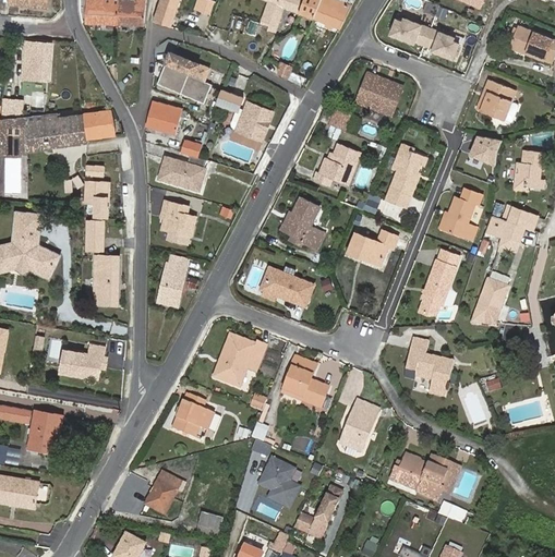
[(85,0),(84,23),(116,25),(116,0),(85,0)]
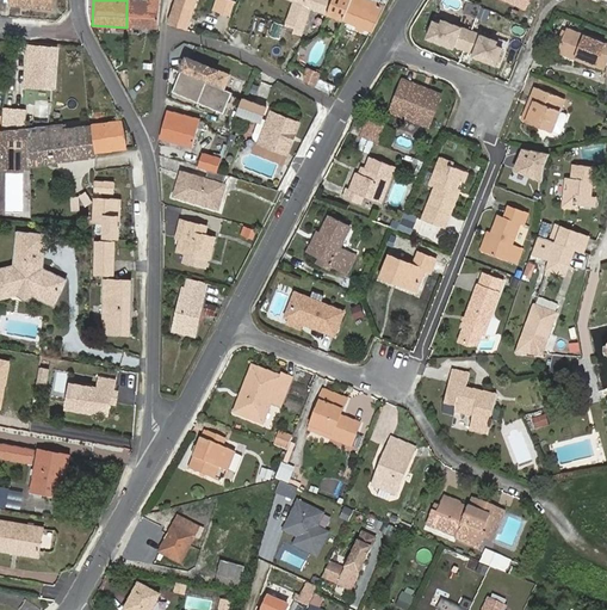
[(127,0),(127,28),(158,29),(159,0),(127,0)]
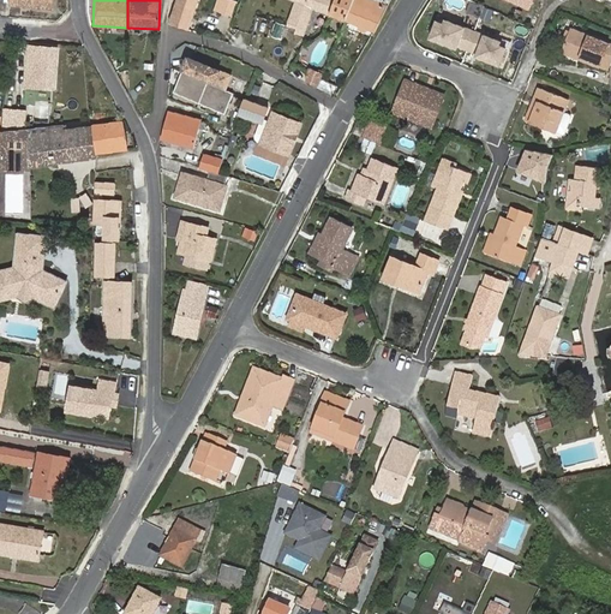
[(175,0),(168,24),(186,30),(196,0),(175,0)]
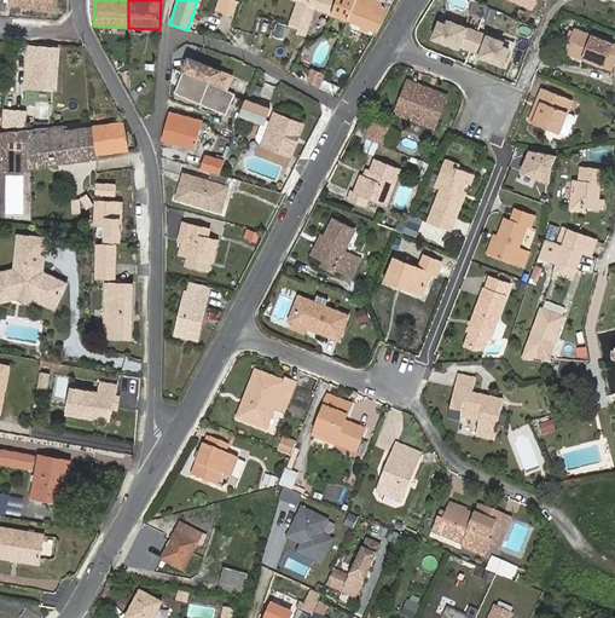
[(237,1),(235,0),(222,0),(219,12),(232,16),(237,1)]
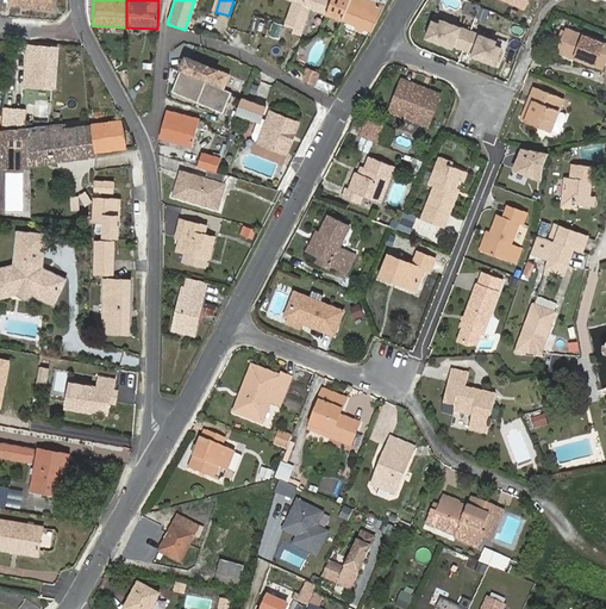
[(307,8),(324,14),(330,2),(330,0),(293,0),(293,4),(282,24),(298,30),(307,8)]
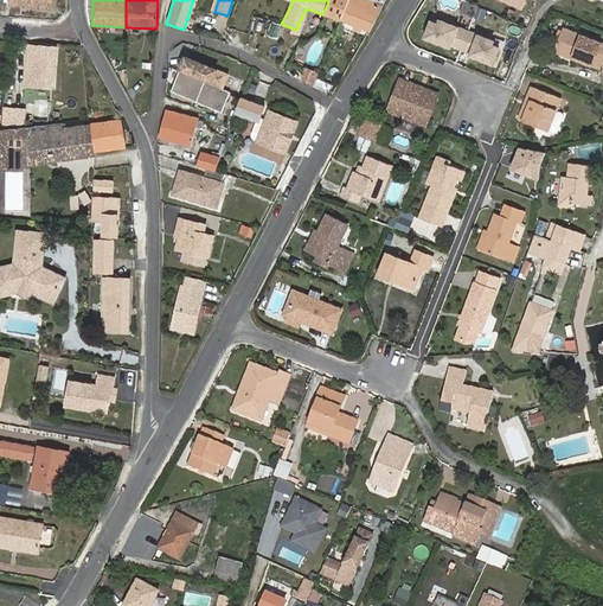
[(338,21),(346,0),(328,0),(328,2),(322,14),(338,21)]
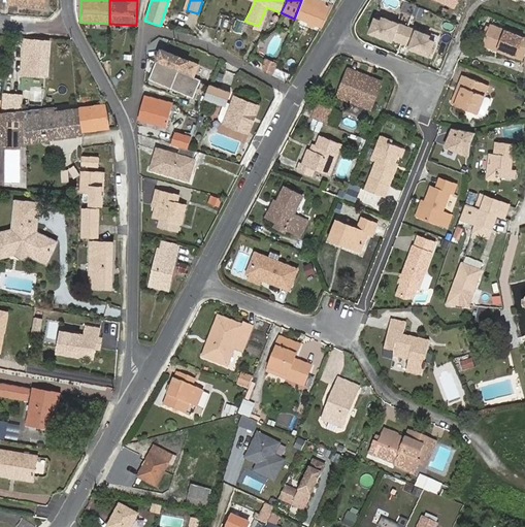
[(319,28),(331,6),(325,4),(313,0),(301,0),(294,19),(319,28)]
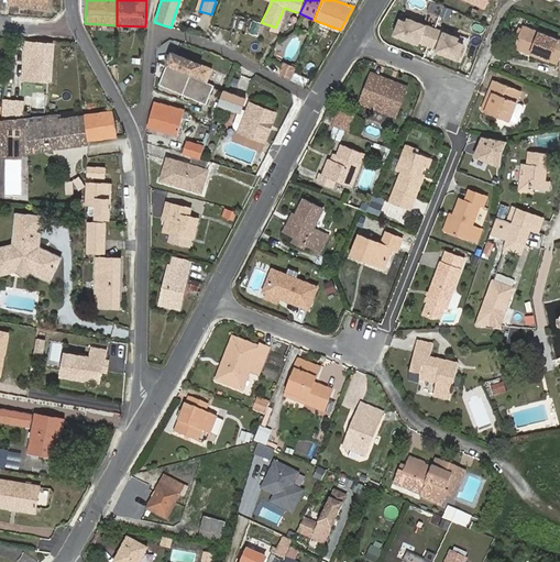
[(233,14),(227,30),(240,35),(246,20),(233,14)]
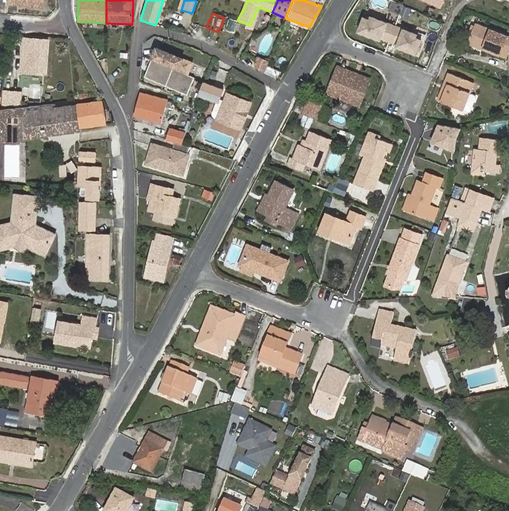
[(415,33),(366,14),(365,18),(359,16),(353,32),(377,41),(377,39),(393,45),(392,47),(413,55),(419,40),(413,37),(415,33)]
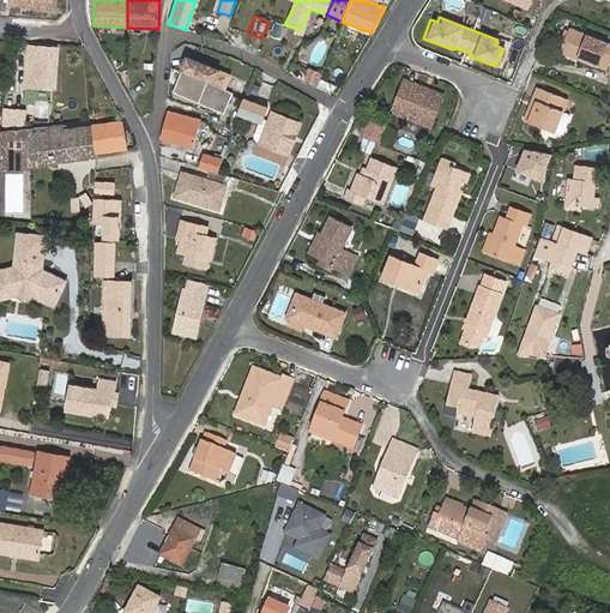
[(281,37),(281,24),(270,23),(269,36),(281,37)]
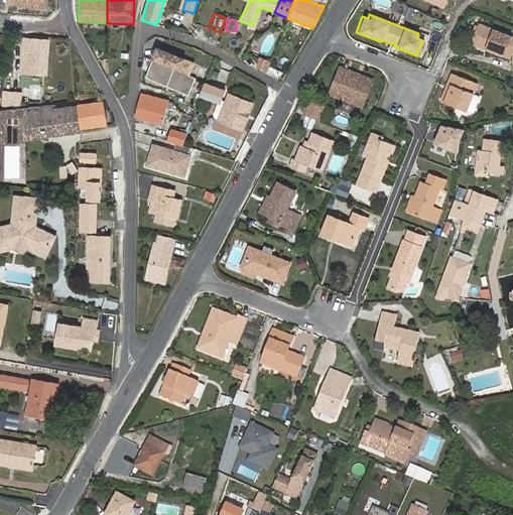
[(510,57),(512,49),(512,37),(478,23),(471,40),(487,47),(487,49),(503,55),(503,54),(510,57)]
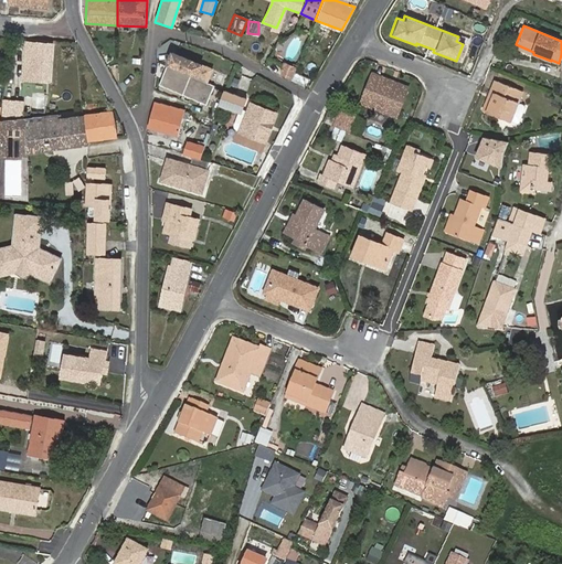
[(21,80),(48,83),(50,44),(24,42),(21,80)]
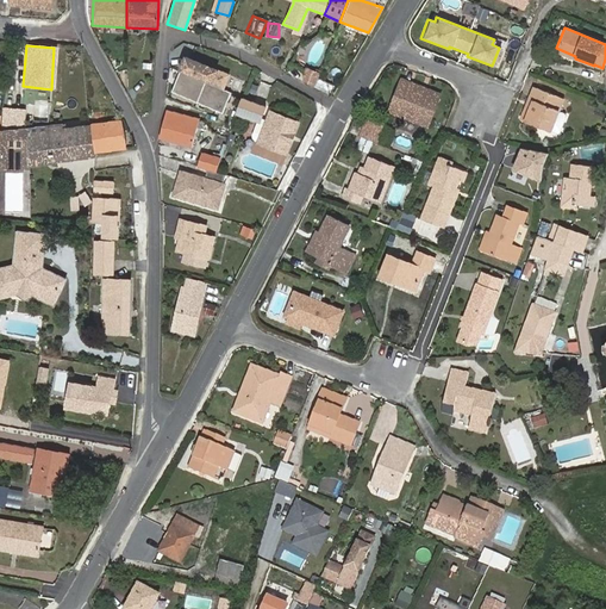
[(285,64),(291,54),(283,49),(277,61),(285,64)]
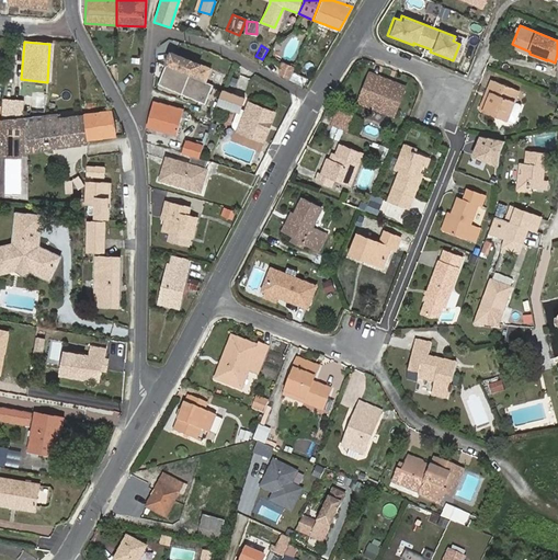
[(286,81),(291,69),(279,64),(277,66),(277,76),(286,81)]
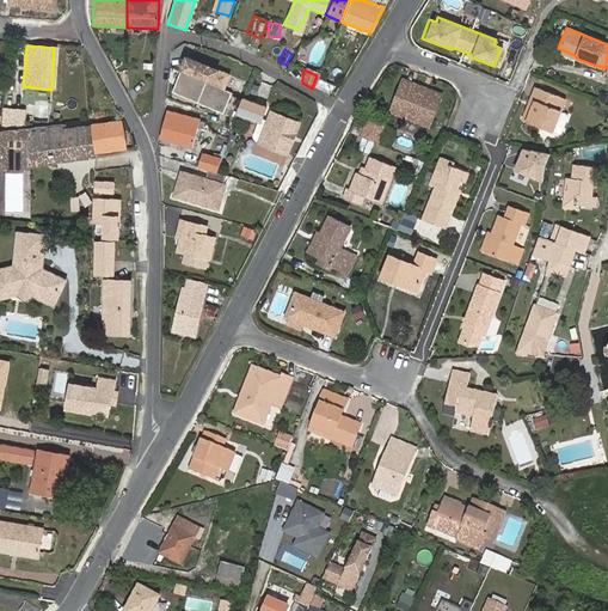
[(221,114),(231,92),(179,72),(171,93),(221,114)]
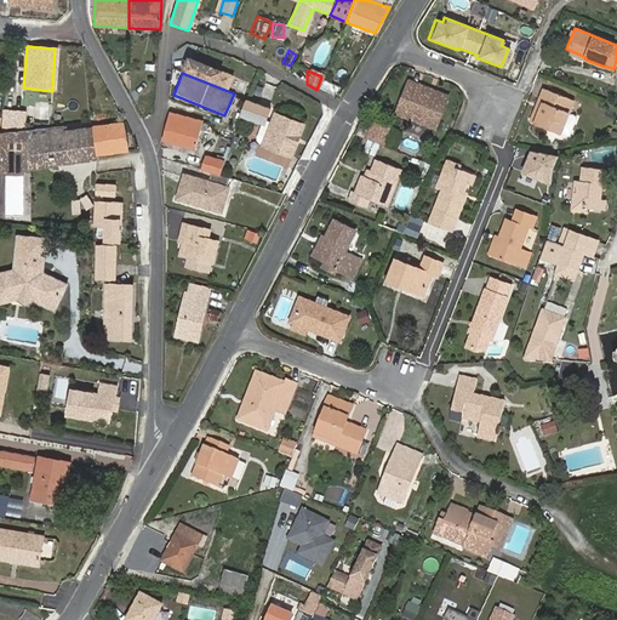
[(410,84),(447,100),(450,95),(412,80),(410,84)]
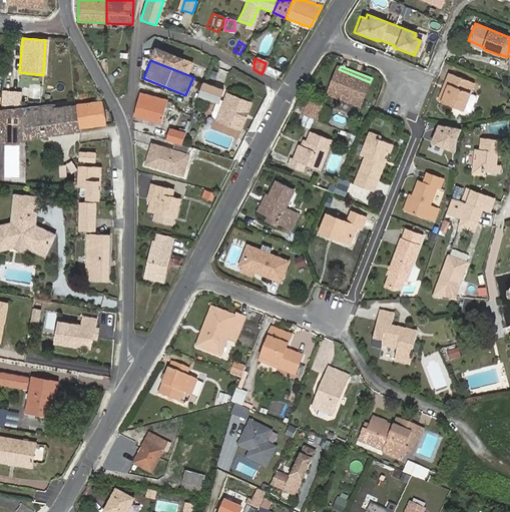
[(361,103),(370,82),(339,69),(330,90),(361,103)]
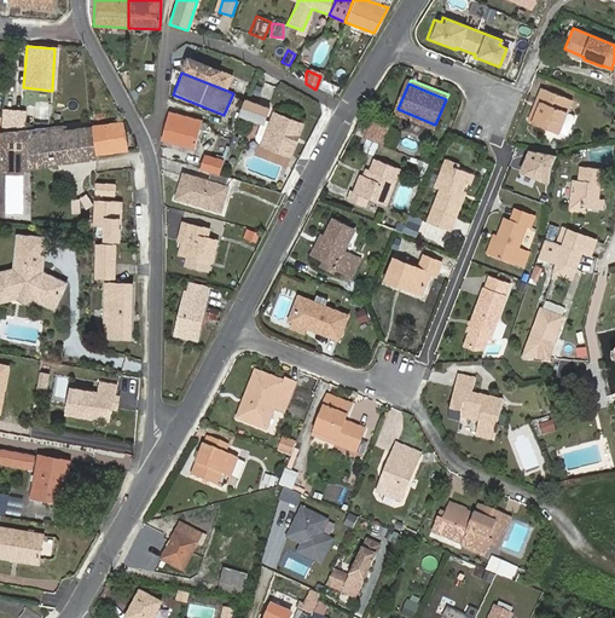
[(543,104),(534,126),(561,134),(561,133),(568,114),(573,102),(544,91),(539,103),(543,104)]
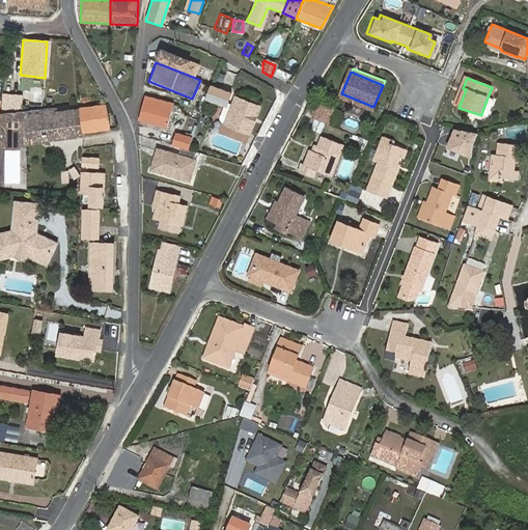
[(225,103),(229,93),(210,86),(205,99),(223,105),(224,106),(225,103)]
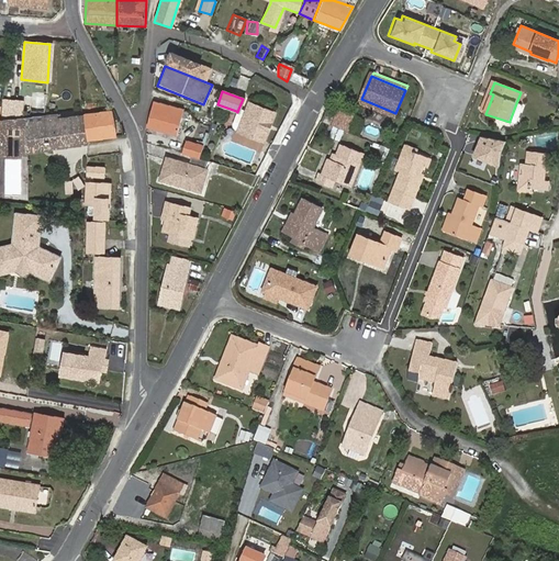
[(45,112),(46,93),(34,92),(33,96),(25,94),(25,100),(12,100),(11,114),(23,115),(24,110),(45,112)]
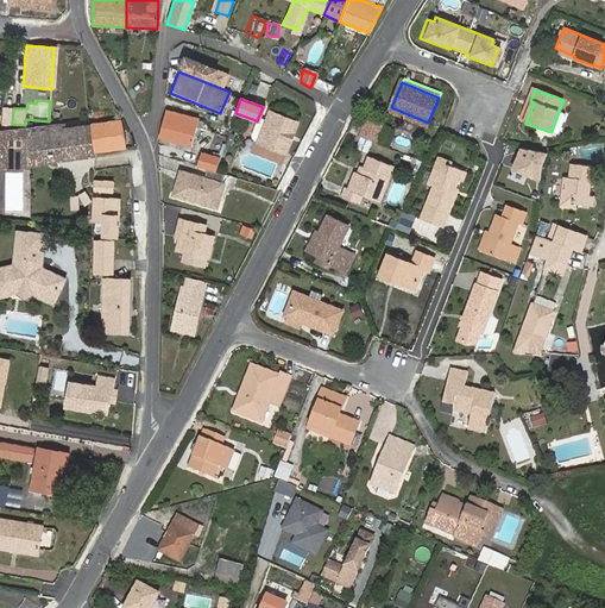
[(523,123),(525,124),(534,102),(530,101),(523,123)]
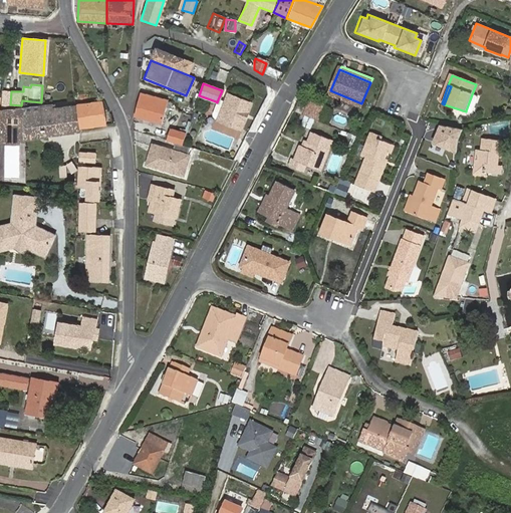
[(360,106),(361,103),(330,90),(328,94),(360,106)]
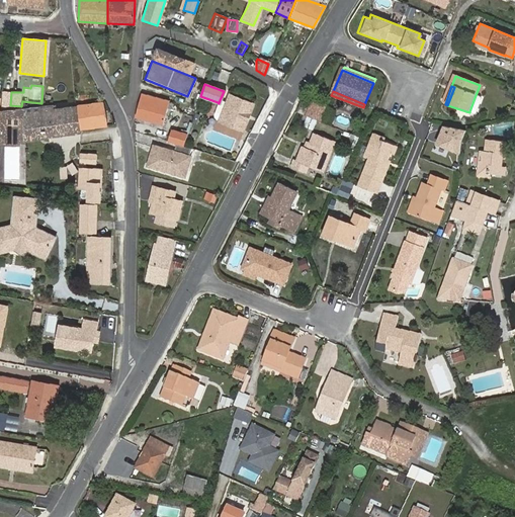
[(141,94),(136,117),(162,124),(169,101),(141,94)]
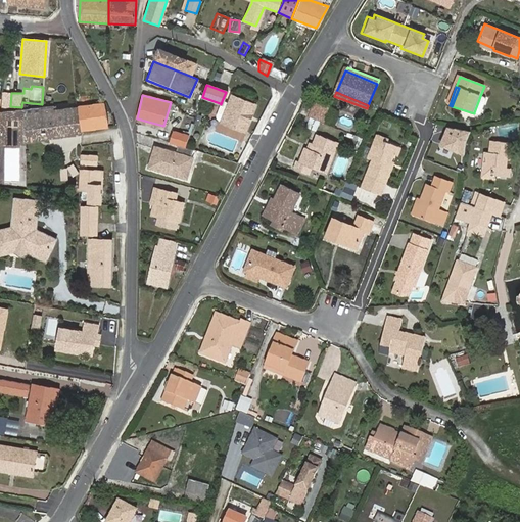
[(244,132),(254,105),(230,96),(227,103),(221,122),(220,123),(244,132)]
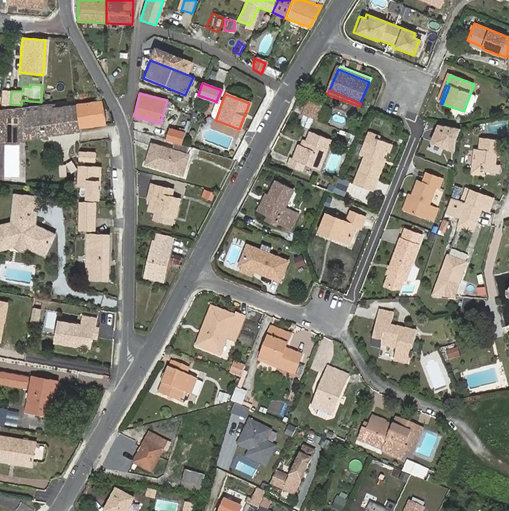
[(475,96),(470,94),(464,110),(470,112),(472,111),(477,98),(475,96)]
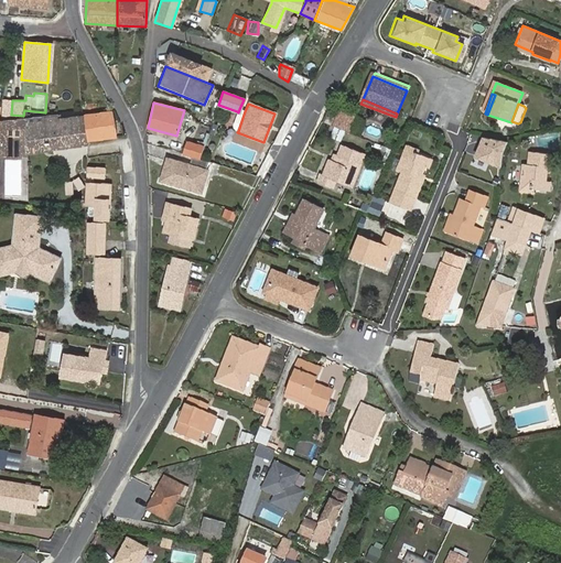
[(238,131),(245,111),(239,109),(238,112),(237,111),(232,125),(233,128),(235,130),(238,131)]
